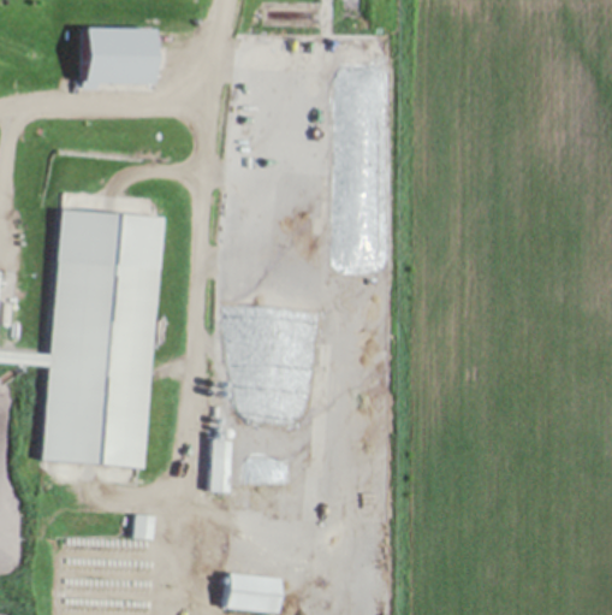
[(0,360),(49,364),(43,461),(144,467),(158,266),(59,259),(52,358),(24,355),(24,353),(0,350),(0,289),(1,271),(0,270),(0,360)]
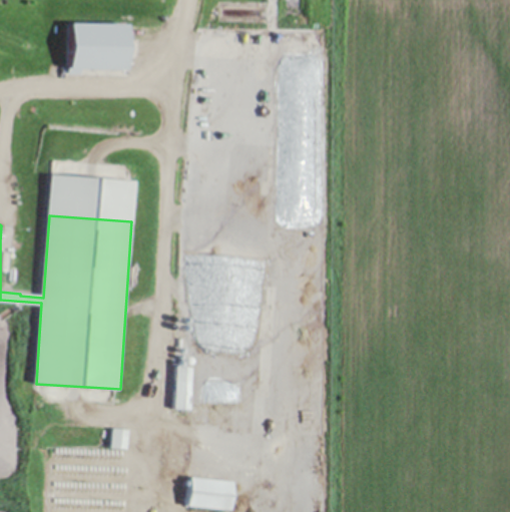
[(192,366),(176,366),(176,409),(192,409),(192,366)]
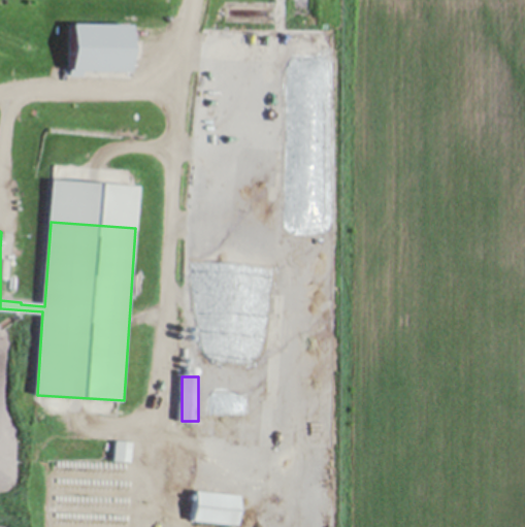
[(132,462),(132,441),(116,441),(116,462),(132,462)]
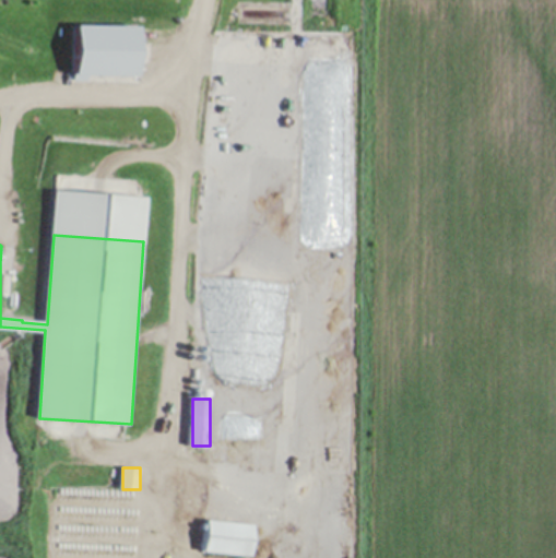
[(255,557),(257,524),(209,521),(206,554),(255,557)]
